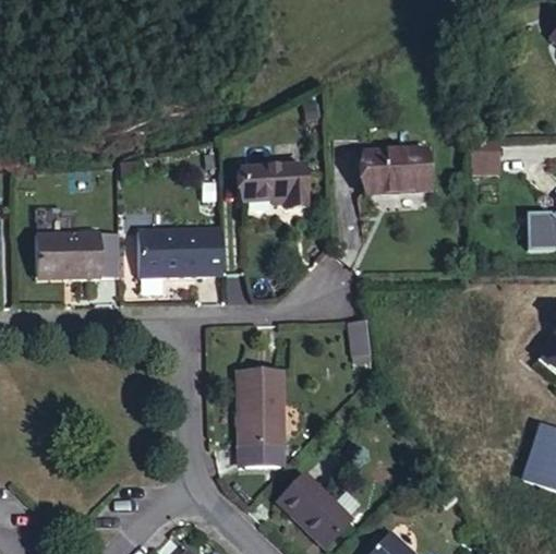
[(497,141),(470,142),(471,171),(498,170),(497,141)]
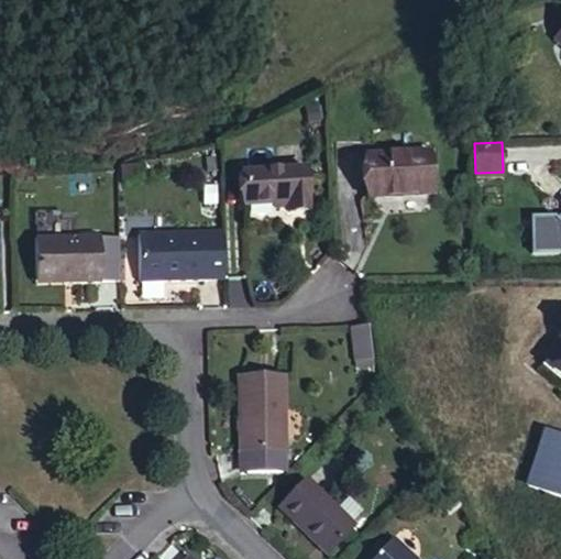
[(431,150),(367,153),(371,196),(433,192),(431,150)]
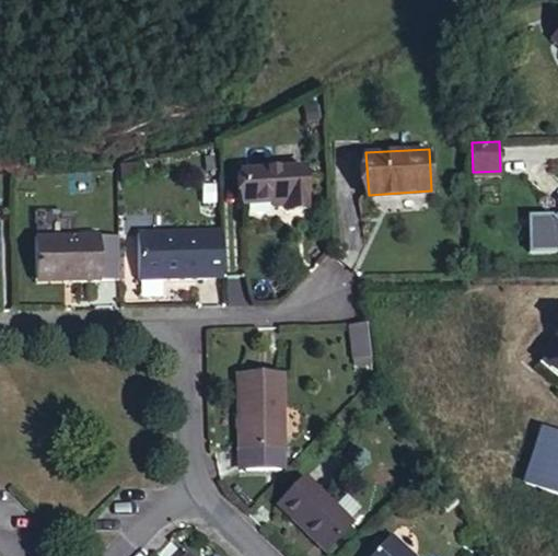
[(245,199),(275,197),(289,196),(289,201),(290,207),(310,206),(307,165),(243,169),(245,199)]
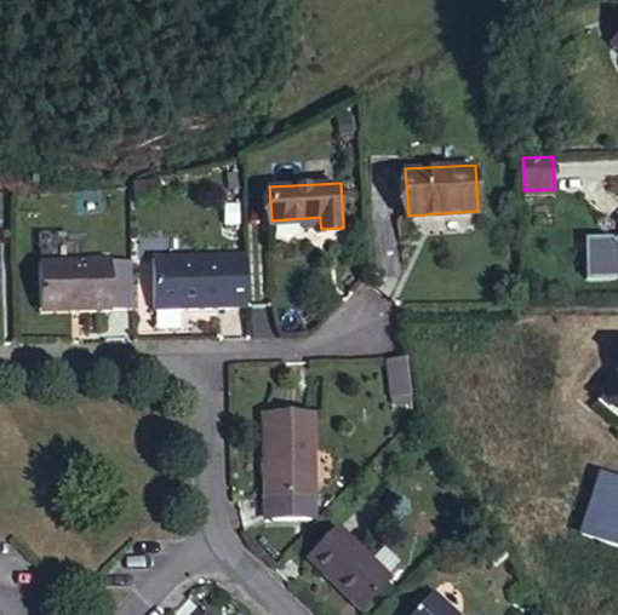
[(617,237),(616,240),(612,236),(588,239),(590,279),(617,277),(617,237)]
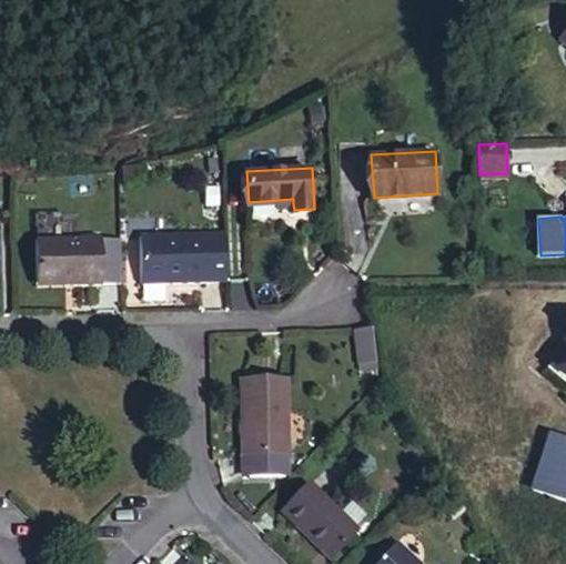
[(143,280),(230,277),(228,228),(143,231),(143,280)]
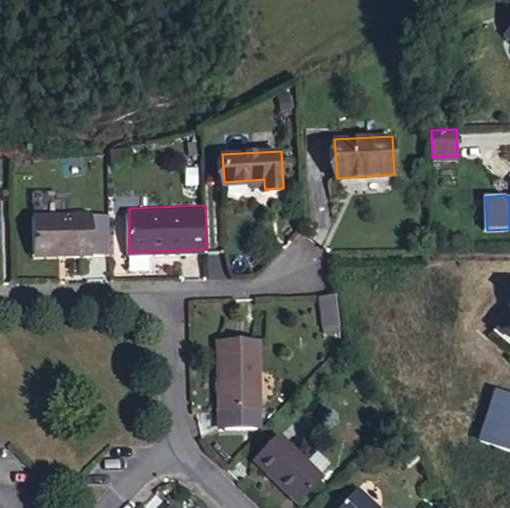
[(35,213),(36,249),(61,248),(61,255),(95,253),(94,222),(94,212),(35,213)]
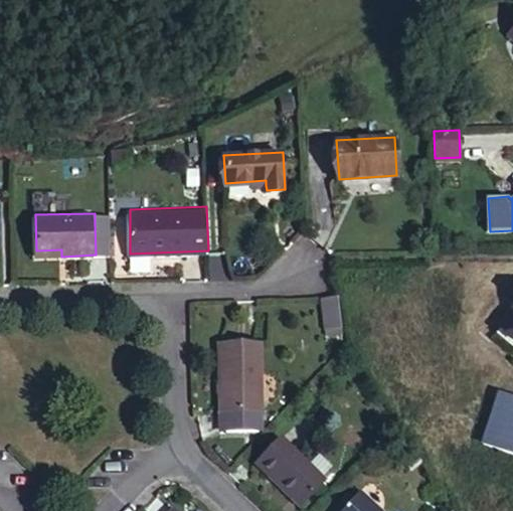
[(111,222),(95,223),(96,254),(112,253),(111,222)]
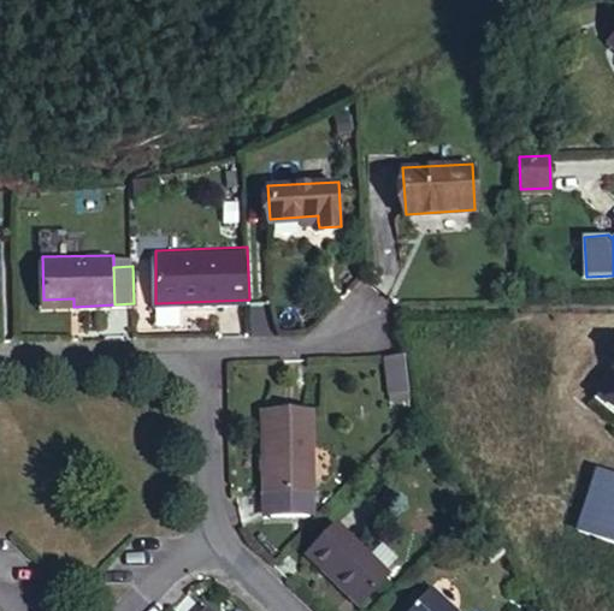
[(388,397),(408,398),(411,355),(390,354),(388,397)]
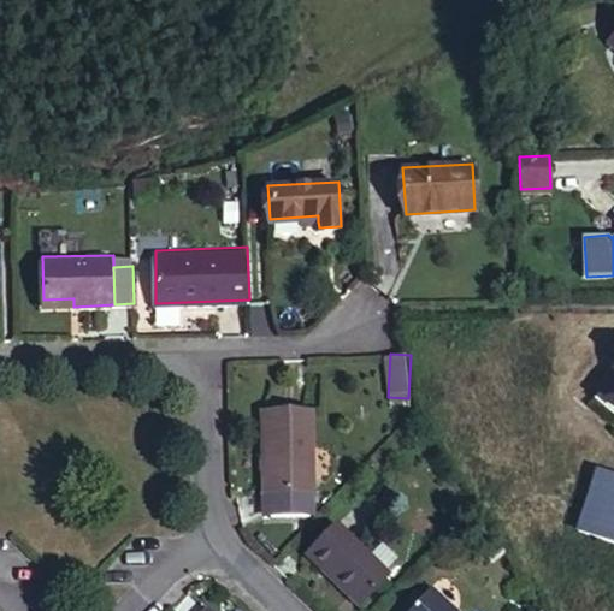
[(613,359),(609,365),(613,367),(598,384),(613,395),(613,359)]
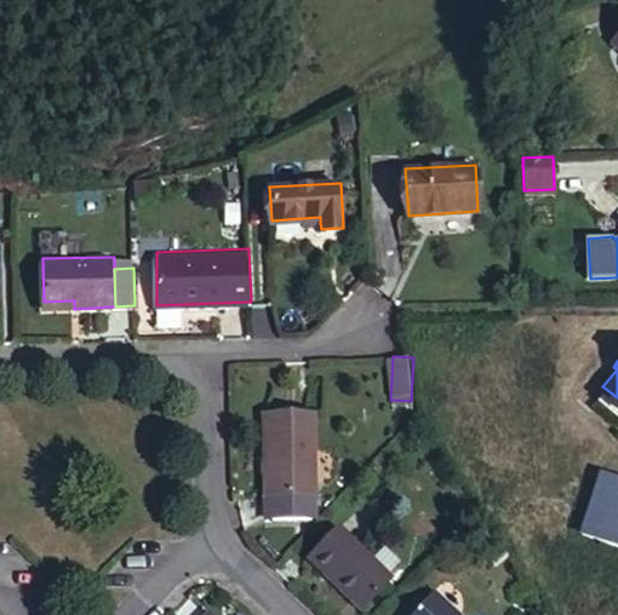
[(265,412),(265,457),(273,457),(274,494),(316,493),(315,409),(265,412)]
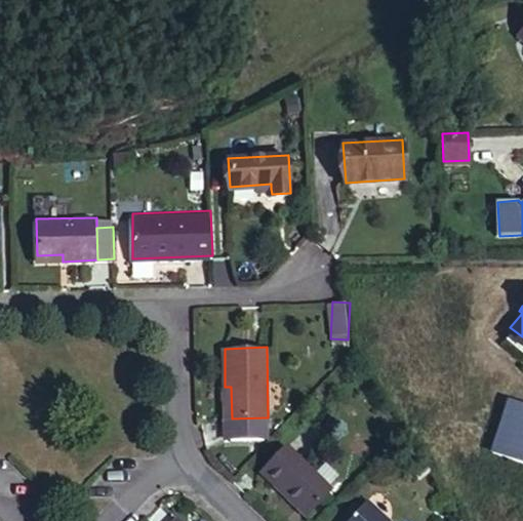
[(522,403),(506,398),(490,447),(522,456),(522,403)]
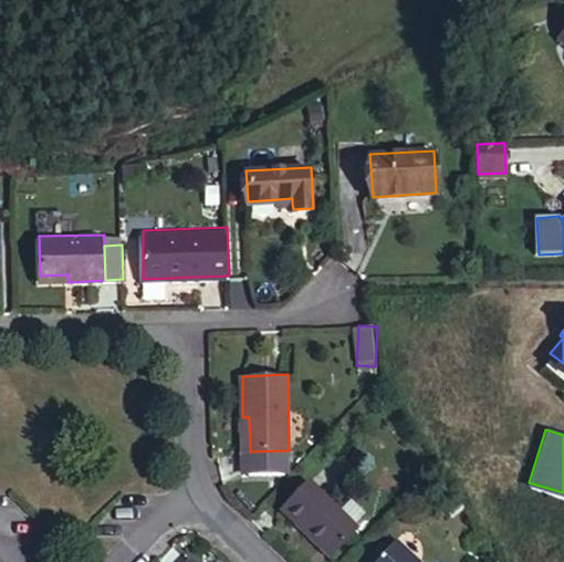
[(250,451),(243,453),(243,472),(290,470),(289,450),(250,451)]
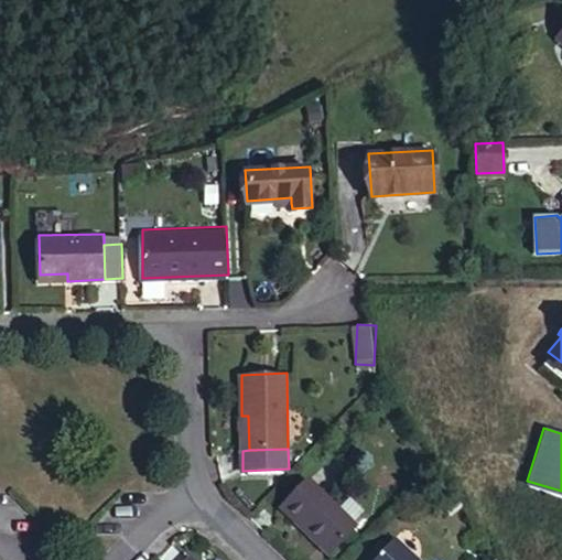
[(357,524),(310,477),(283,505),(330,551),(357,524)]
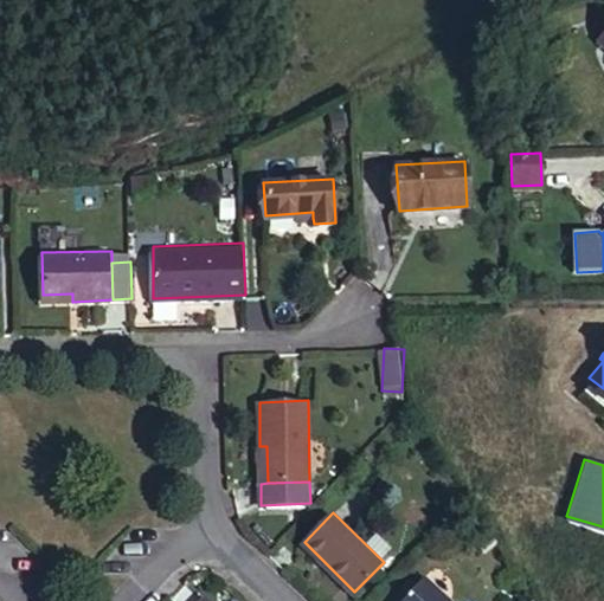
[(451,600),(424,575),(400,600),(451,600)]
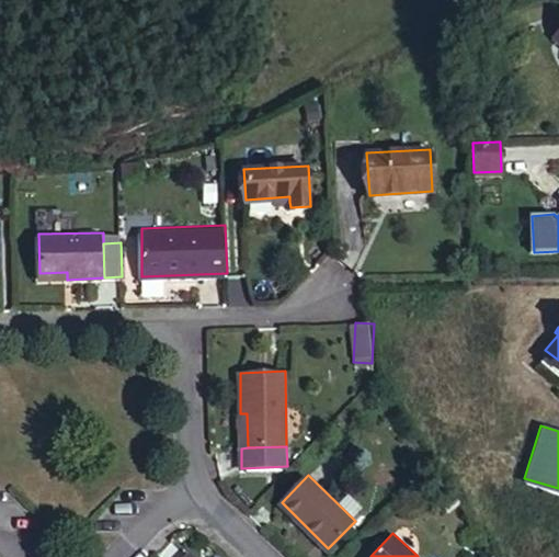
All buildings are outlined.
